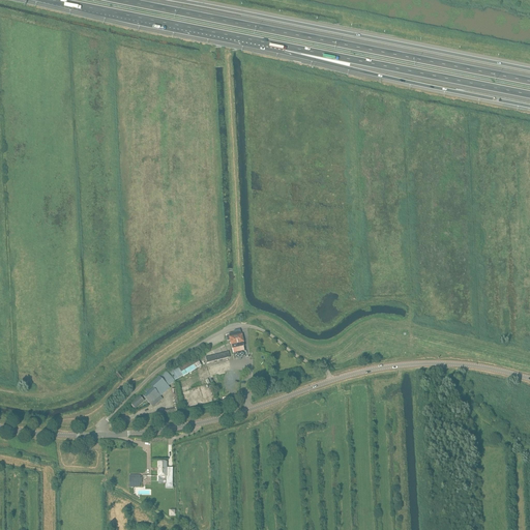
[(229,335),(226,336),(227,342),(230,341),(232,349),(233,353),(244,351),(243,347),(244,347),(240,331),(229,333),(229,335)]
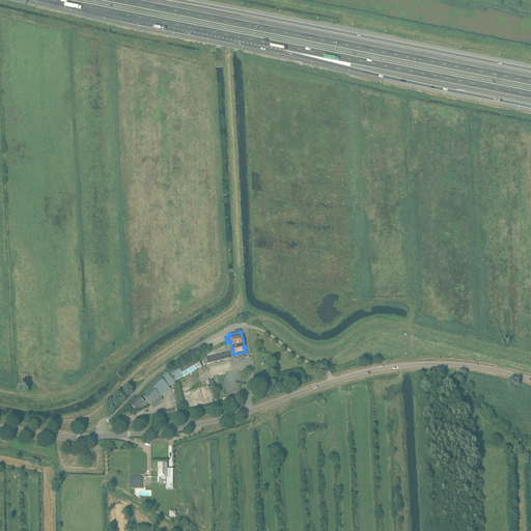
[(207,364),(223,360),(230,358),(229,353),(205,358),(207,364)]
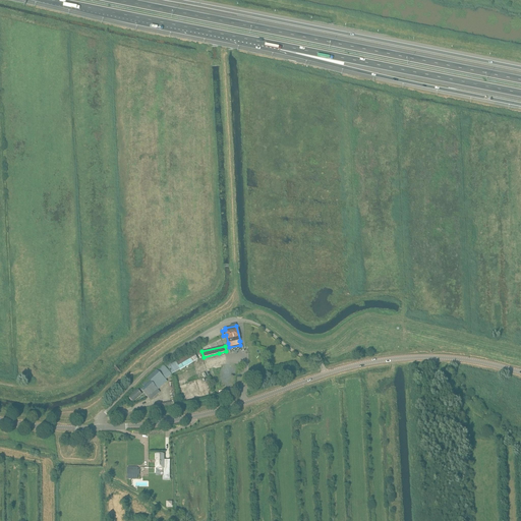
[(193,352),(176,362),(180,369),(197,359),(193,352)]
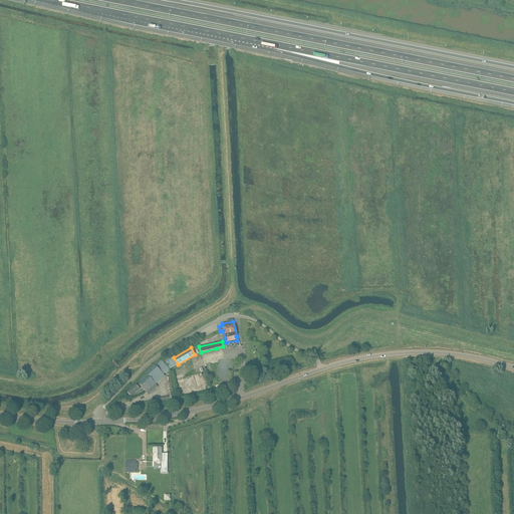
[(136,384),(126,393),(131,397),(142,388),(148,395),(158,387),(156,384),(159,381),(157,379),(163,373),(155,365),(140,378),(143,380),(137,386),(136,384)]
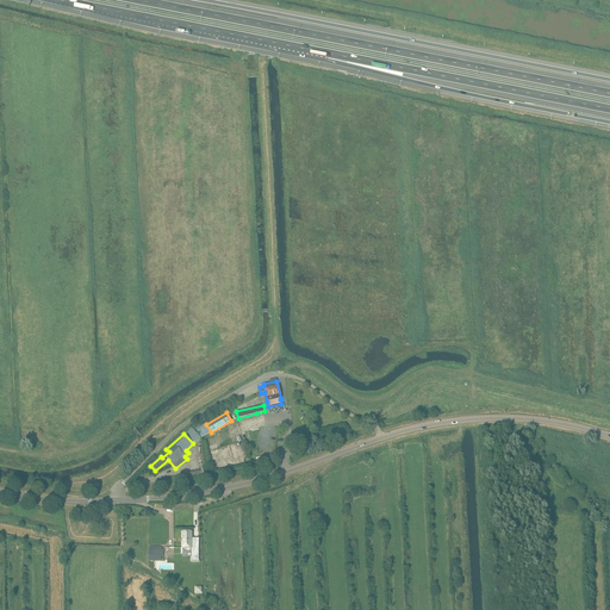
[(243,442),(230,444),(234,460),(247,456),(243,442)]
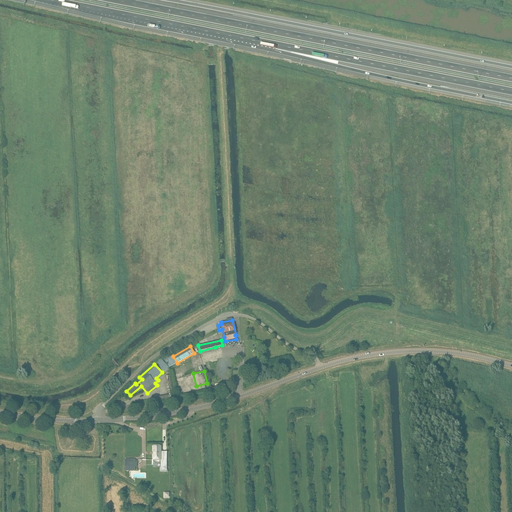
[(169,375),(165,376),(169,395),(151,398),(152,402),(173,398),(169,375)]
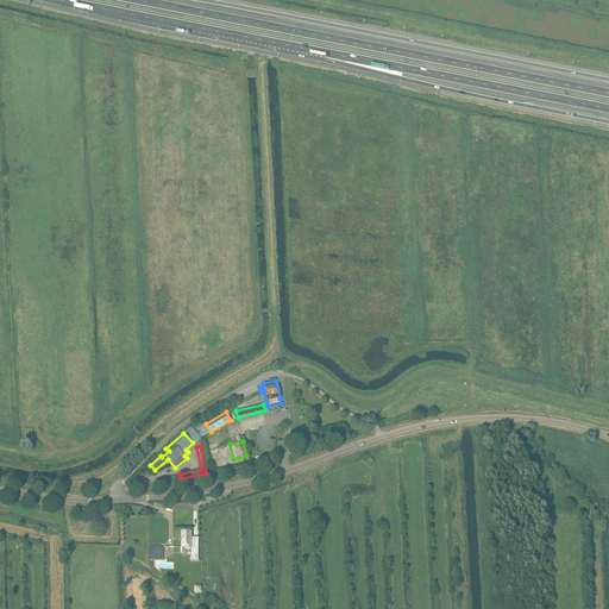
[(182,531),(182,547),(192,547),(192,551),(192,560),(199,560),(199,541),(192,541),(192,531),(182,531)]
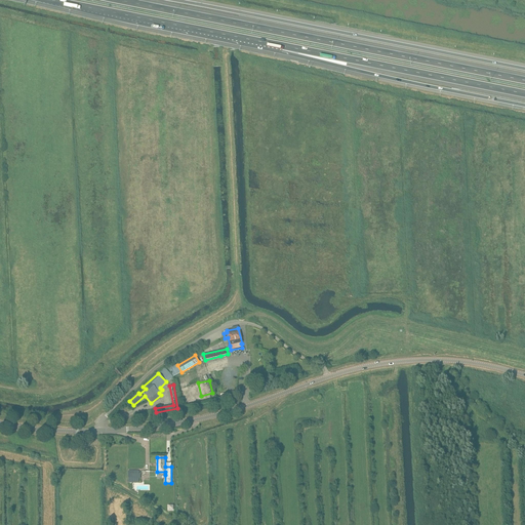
[(138,475),(138,472),(128,472),(128,483),(138,483),(138,480),(131,480),(131,475),(138,475)]
